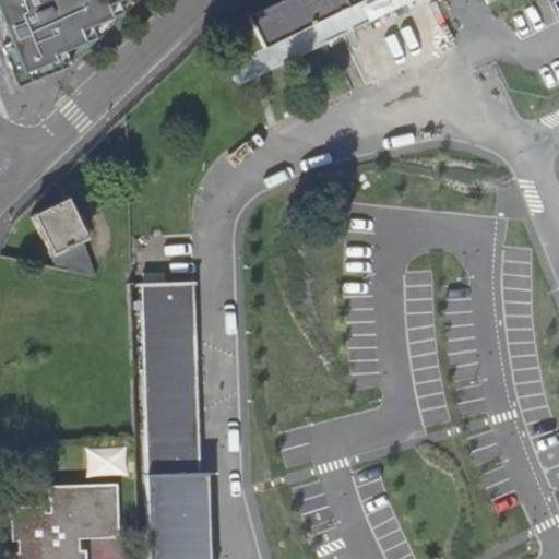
[(0,0),(0,64),(11,92),(64,70),(59,55),(93,43),(85,28),(120,16),(114,4),(125,0),(0,0)]
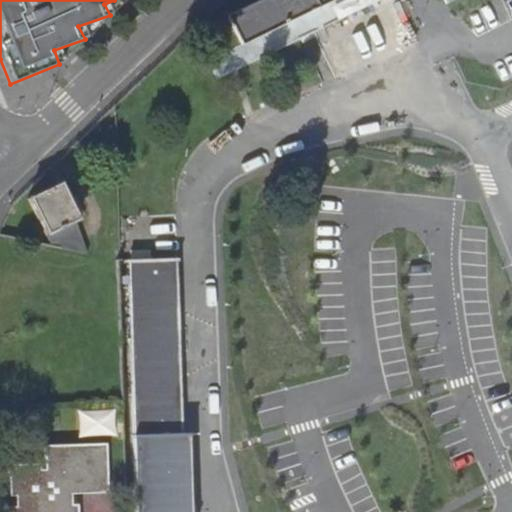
[(262,0),(231,15),(245,44),(335,0),(262,0)]
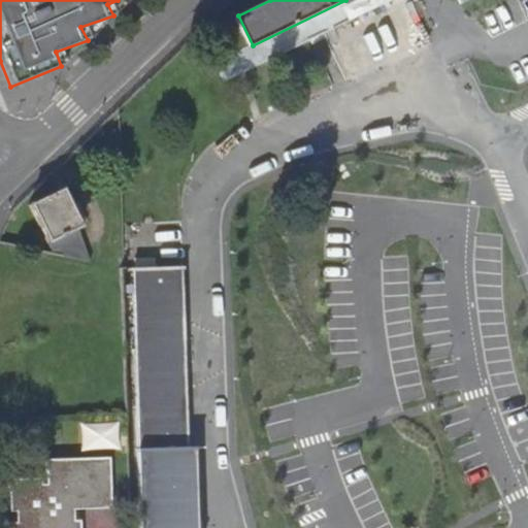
[(31,205),(54,258),(90,265),(78,231),(81,230),(63,192),(31,205)]
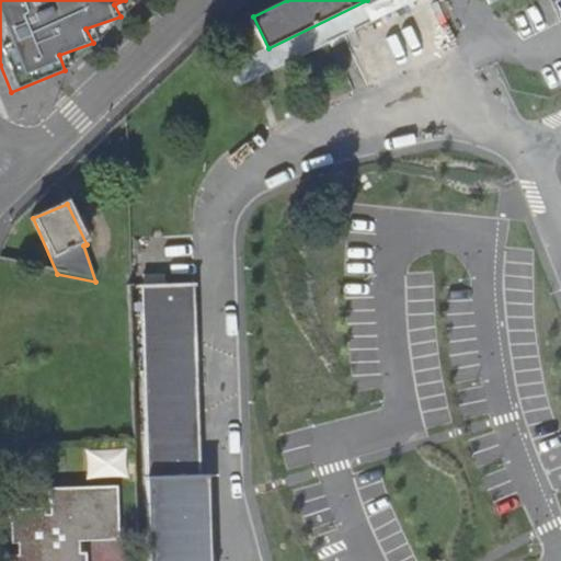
[(197,283),(145,285),(151,477),(153,560),(213,560),(210,476),(204,476),(197,283)]
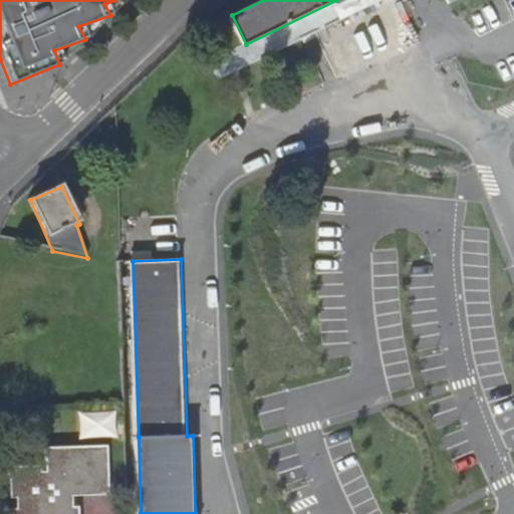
[(80,410),(81,435),(116,433),(115,409),(80,410)]
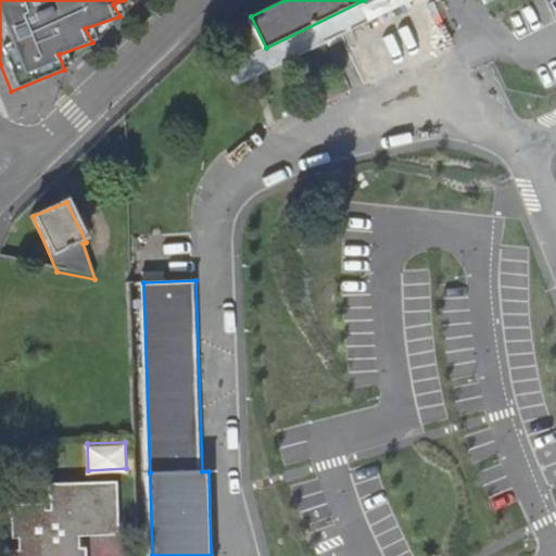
[(7,554),(5,555),(86,555),(86,551),(73,552),(73,541),(118,539),(117,487),(51,488),(51,520),(47,520),(46,508),(13,508),(13,542),(20,542),(20,554),(7,554)]
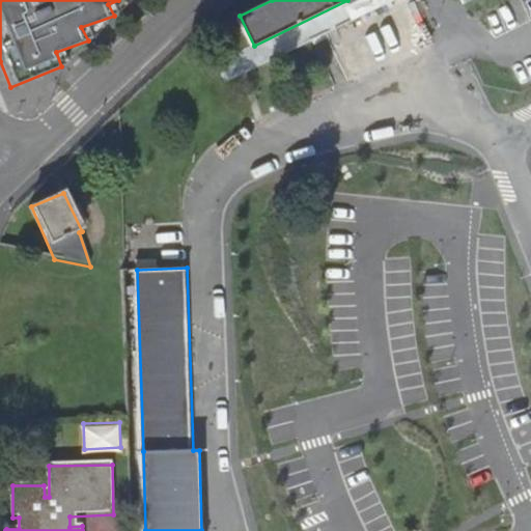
[(118,530),(118,515),(93,516),(93,530),(118,530)]
